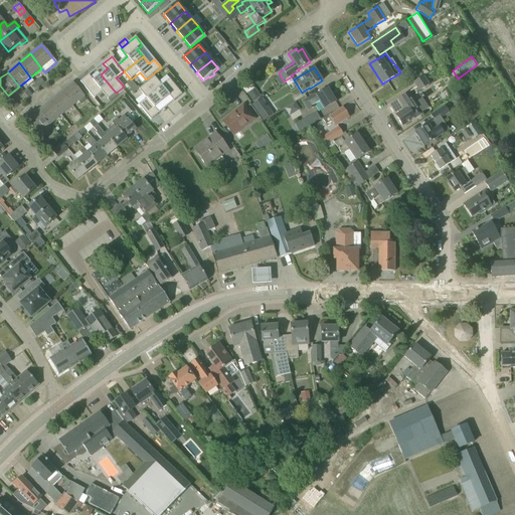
[(116,93),(101,74),(94,80),(89,74),(80,81),(93,97),(101,91),(108,100),(116,93)]
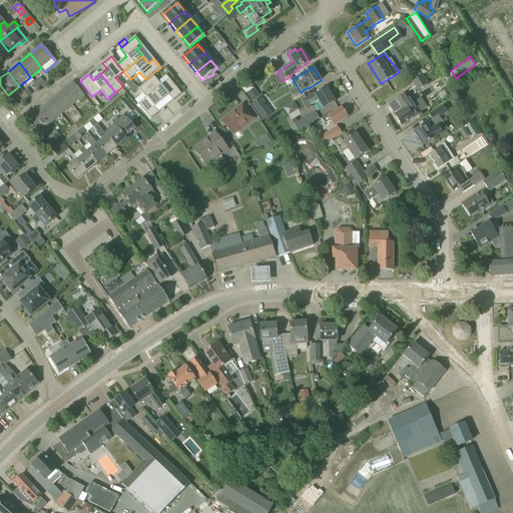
[(412,82),(417,91),(428,84),(422,75),(412,82)]
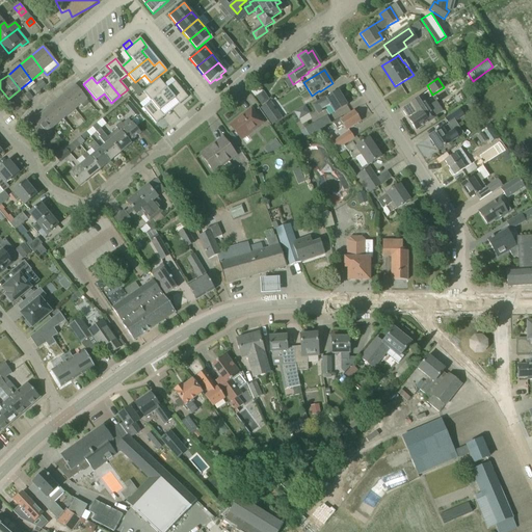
[(152,85),(167,105),(175,99),(179,104),(188,97),(175,82),(167,88),(159,79),(152,85)]
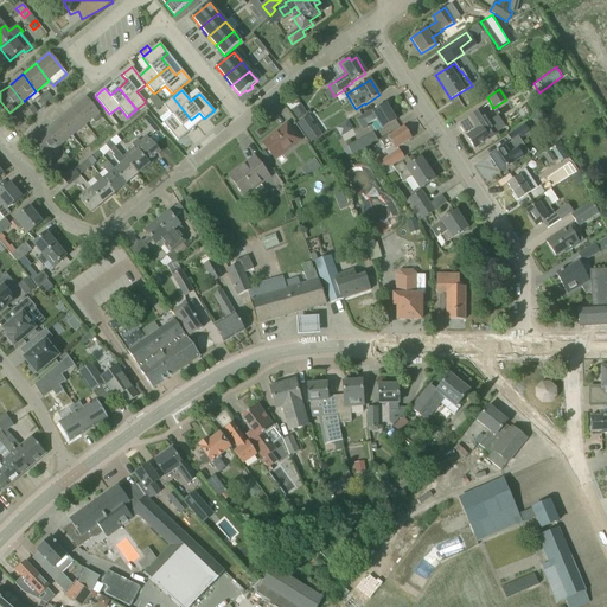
[(85,97),(72,108),(85,125),(100,114),(85,97)]
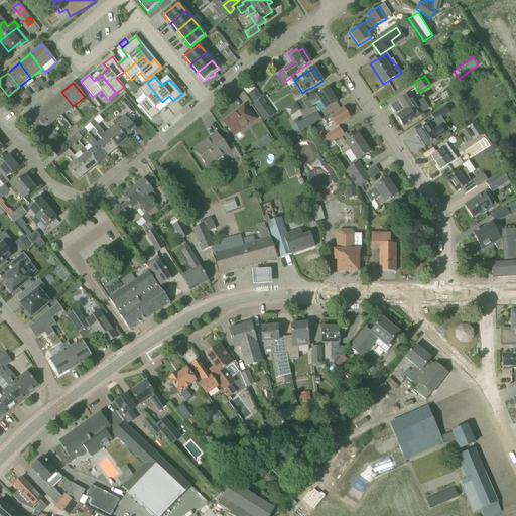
[(139,105),(151,120),(159,113),(155,108),(162,102),(147,83),(139,90),(146,99),(139,105)]
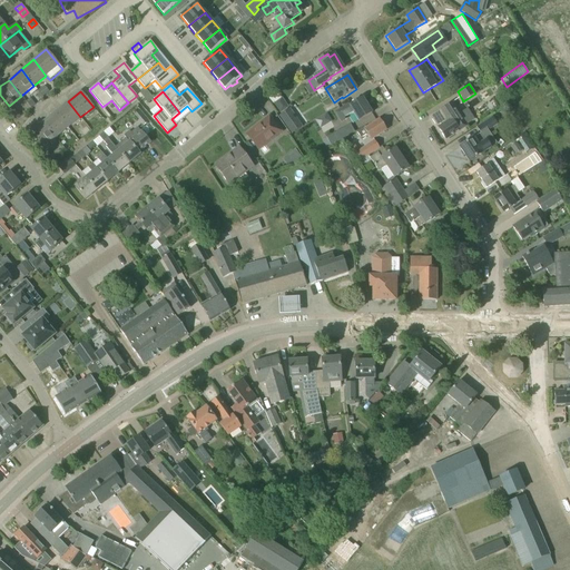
[(334,112),(341,124),(350,118),(349,117),(353,114),(359,121),(372,114),(362,97),(350,105),(349,104),(334,112)]
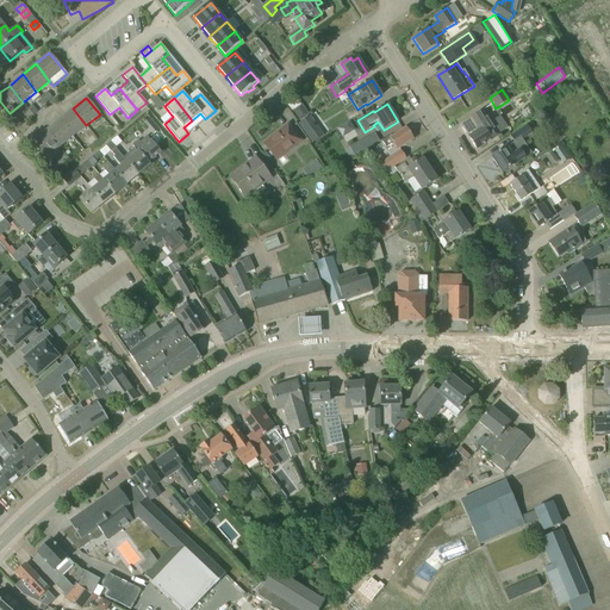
[(300,105),(292,111),(299,122),(307,116),(300,105)]
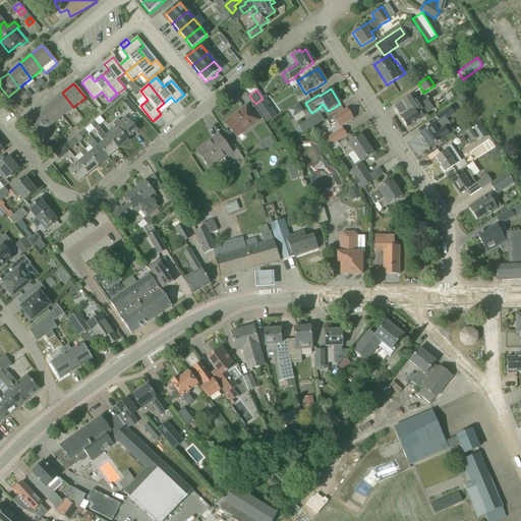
[(62,93),(50,102),(62,116),(73,107),(62,93)]
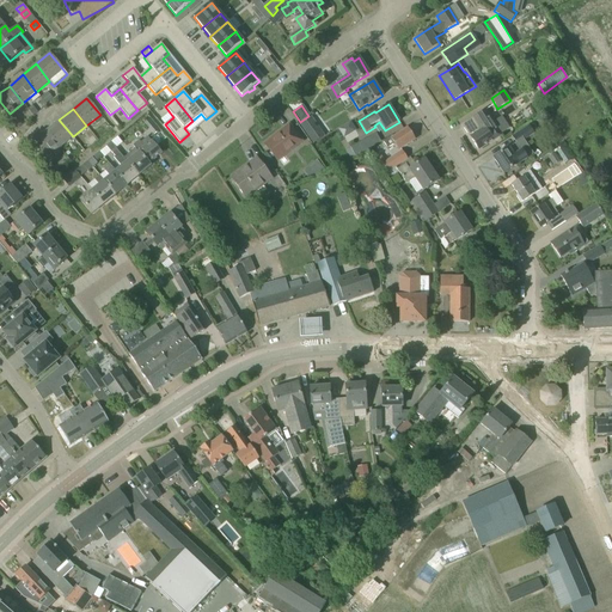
[(485,110),(461,126),(478,151),(502,135),(502,134),(494,122),(485,110)]
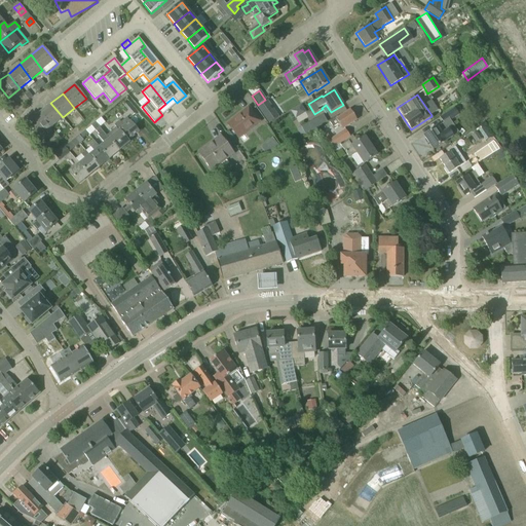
[(128,100),(125,103),(135,114),(138,112),(128,100)]
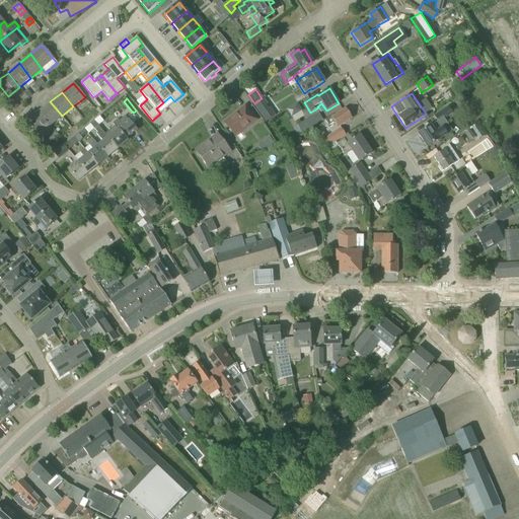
[(253,106),(265,123),(276,116),(264,99),(253,106)]
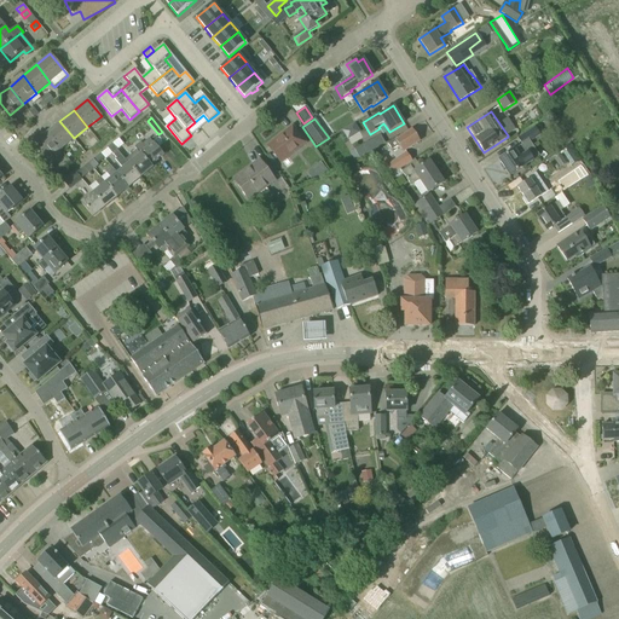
[(348,139),(360,131),(351,119),(339,127),(348,139)]
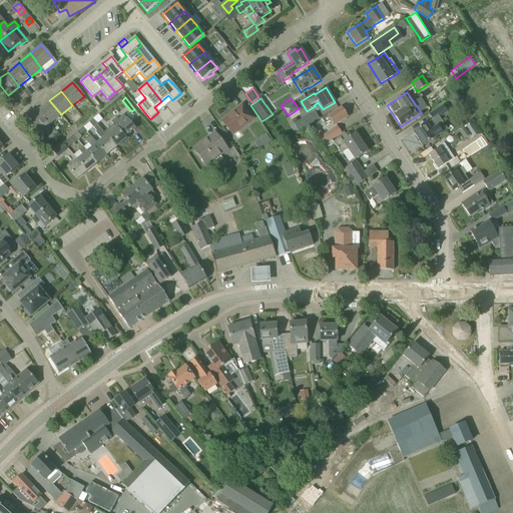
[(49,100),(38,109),(50,124),(61,114),(49,100)]
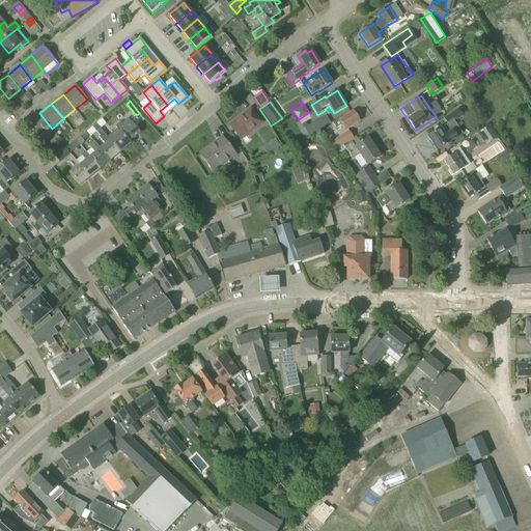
[(246,114),(238,120),(238,119),(229,126),(242,140),(262,123),(251,109),(245,113),(246,114)]
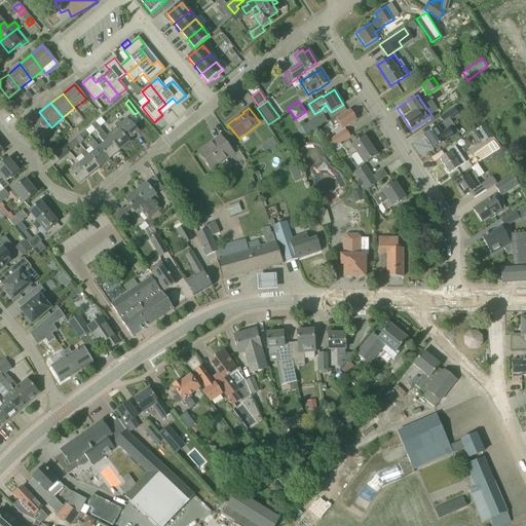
[(339,124),(342,129),(357,120),(350,110),(337,119),(336,117),(329,121),(333,127),(339,124)]
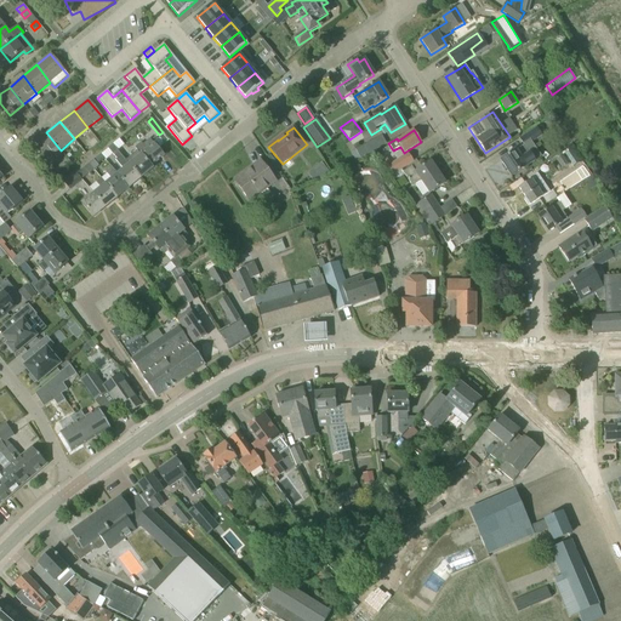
[(519,138),(524,147),(536,140),(530,131),(519,138)]
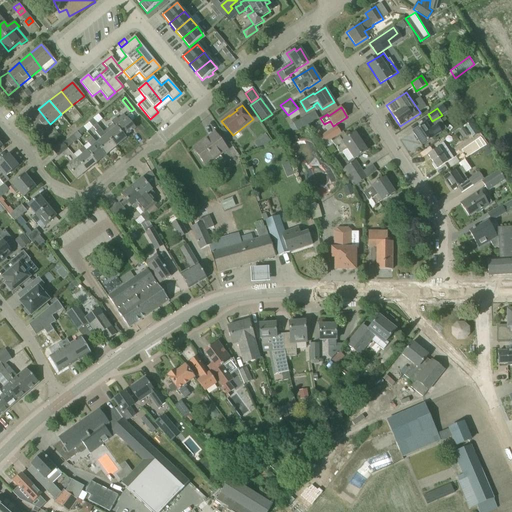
[(50,124),(38,109),(27,119),(39,133),(50,124)]
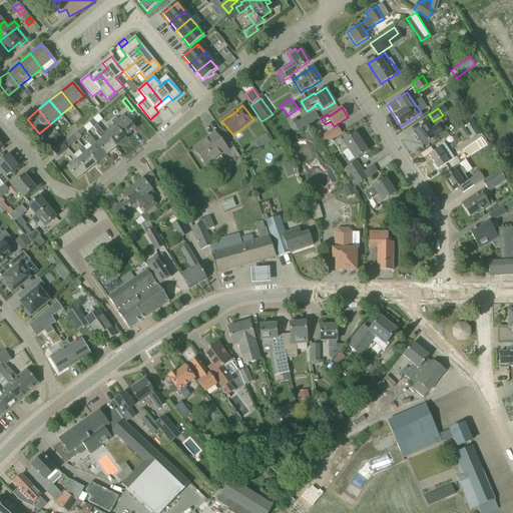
[(134,110),(128,116),(132,121),(139,115),(134,110)]
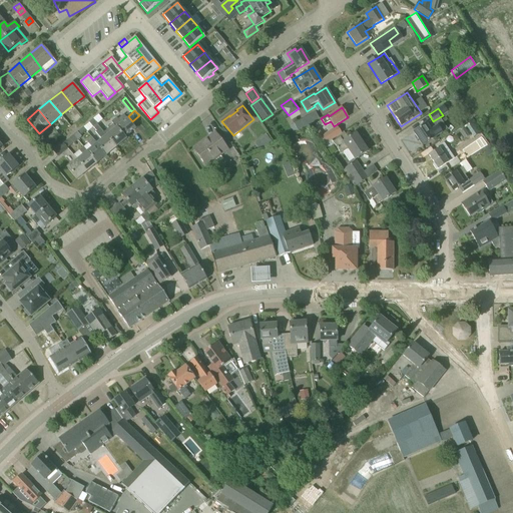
[(72,117),(76,122),(81,118),(77,113),(72,117)]
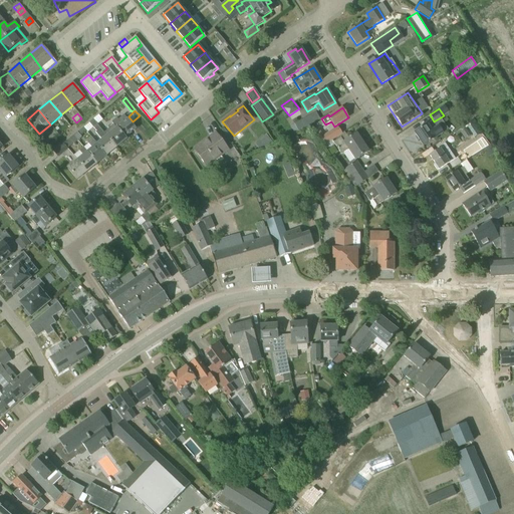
[(462,118),(467,124),(473,120),(468,114),(462,118)]
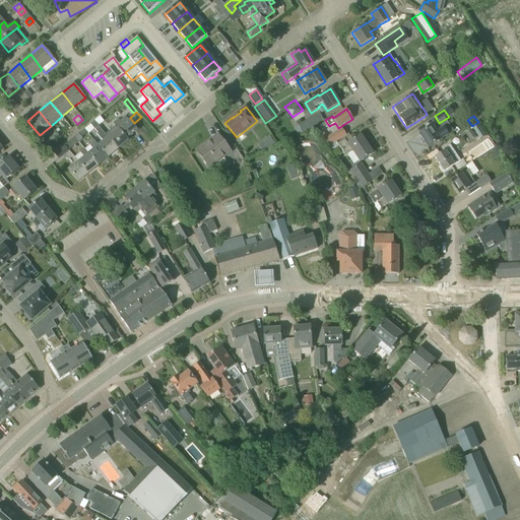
[(115,126),(106,134),(118,149),(128,141),(126,139),(137,131),(125,117),(120,121),(118,120),(113,124),(115,126)]
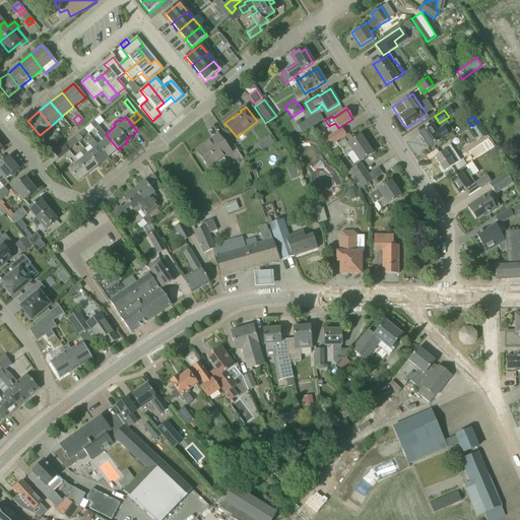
[(298,126),(302,133),(314,126),(310,119),(298,126)]
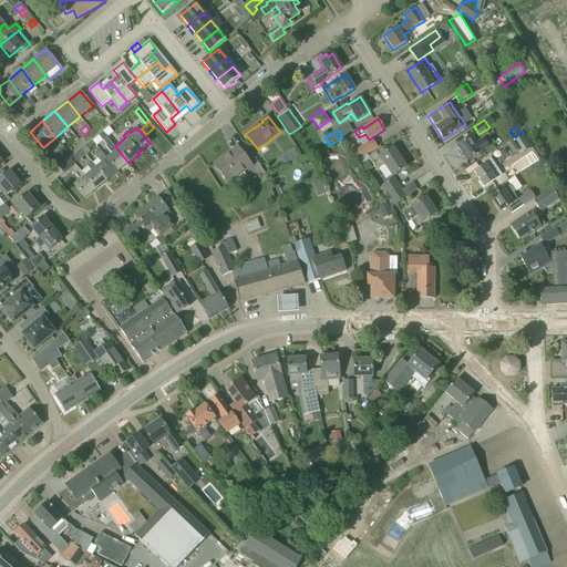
[(112,154),(106,158),(117,172),(129,163),(115,146),(103,132),(99,135),(106,145),(105,146),(112,154)]
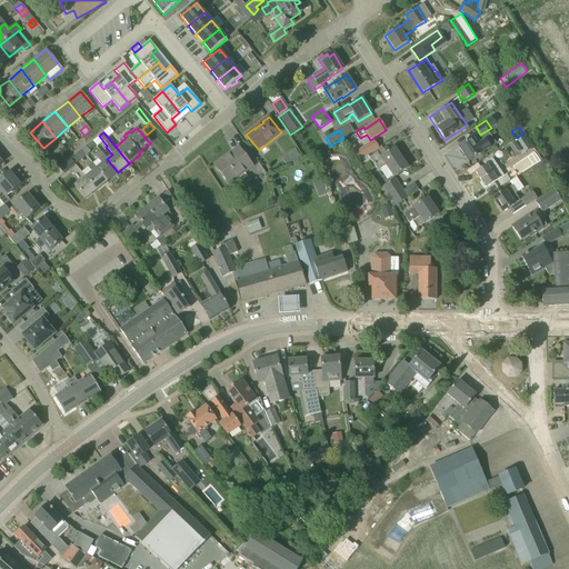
[(459,147),(469,162),(490,148),(485,140),(477,145),(472,138),(459,147)]
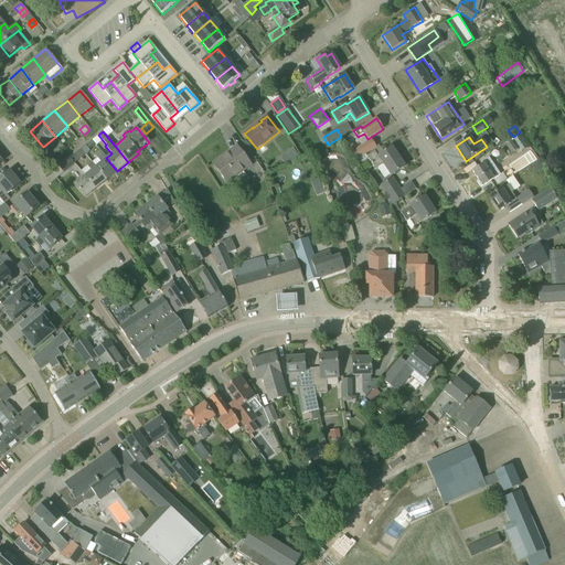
[(351,152),(356,160),(376,147),(371,139),(351,152)]
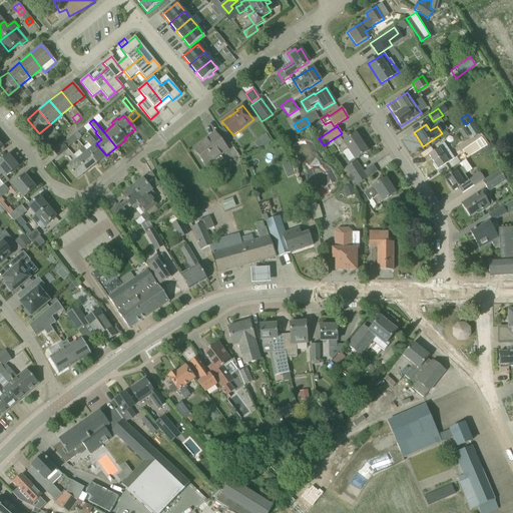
[(78,132),(73,136),(77,140),(82,137),(78,132)]
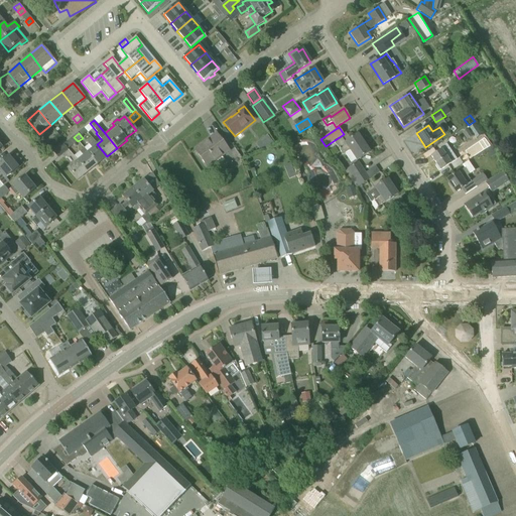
[(195,150),(208,168),(229,152),(216,134),(195,150)]
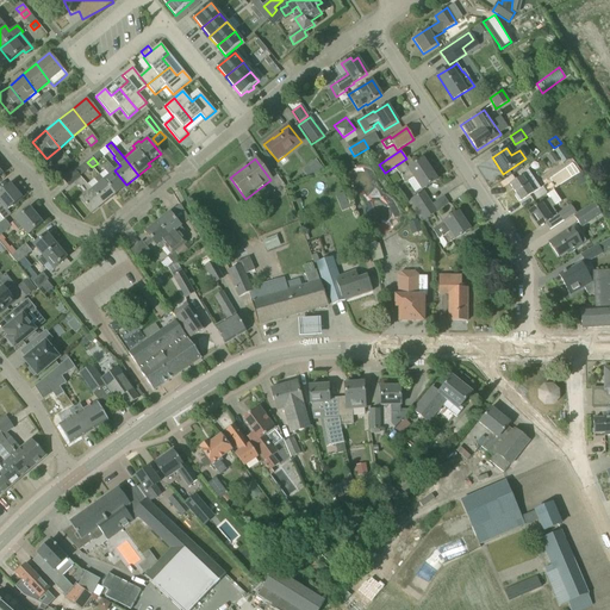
[(396,169),(405,184),(412,179),(421,191),(437,180),(423,159),(408,169),(404,163),(396,169)]
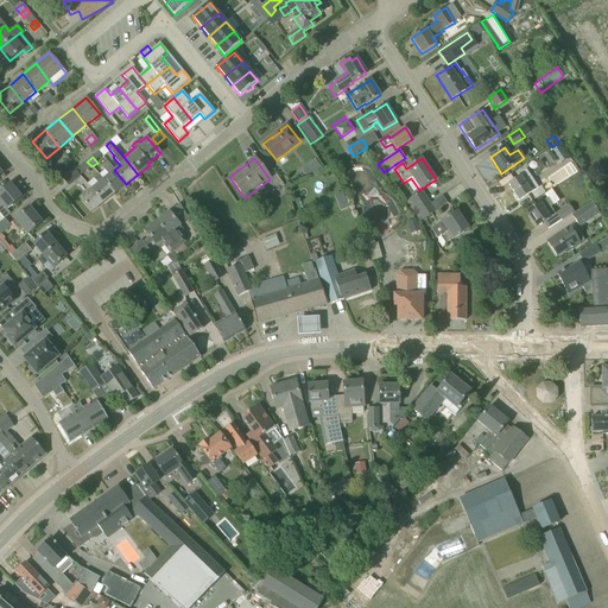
[(87,162),(75,171),(80,176),(87,170),(88,171),(92,166),(87,162)]
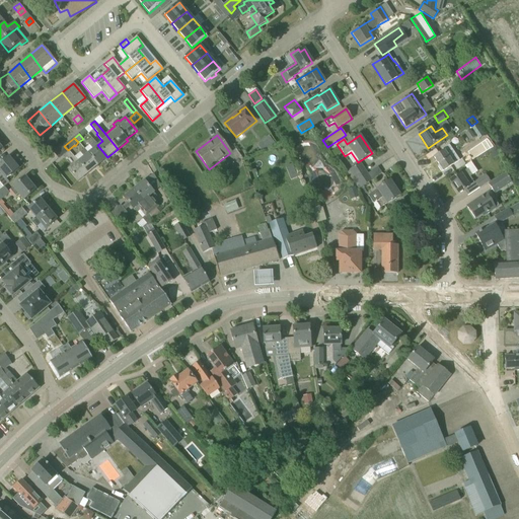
[(269,138),(264,142),(270,149),(276,146),(269,138)]
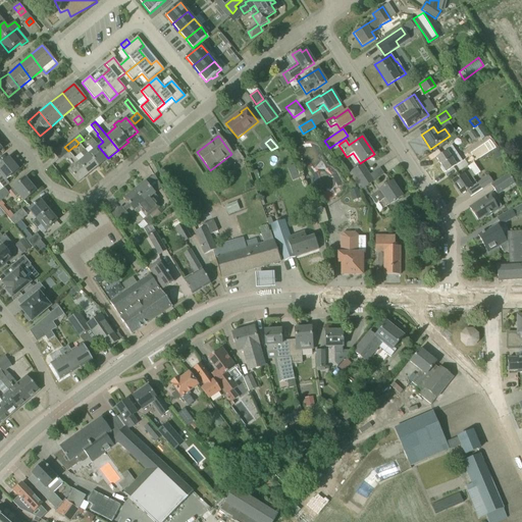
[(93,150),(88,154),(98,166),(108,158),(98,146),(94,141),(89,145),(93,150)]
